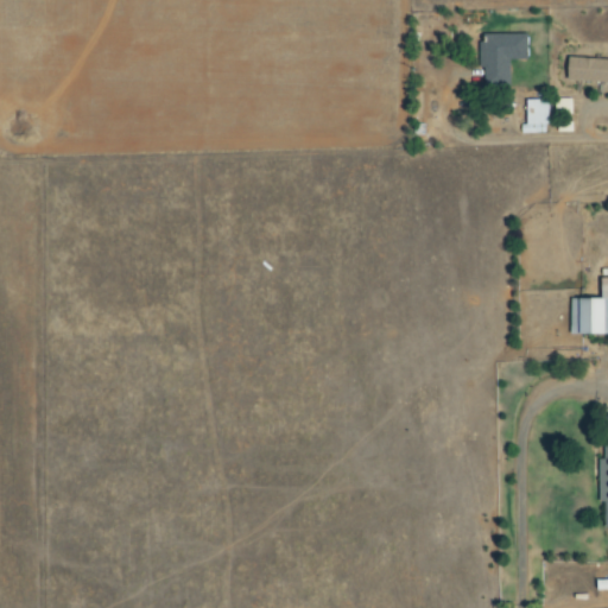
[(531,61),(530,35),(487,35),(487,43),(480,43),(480,70),(485,70),(485,87),(512,87),(512,61),(531,61)]
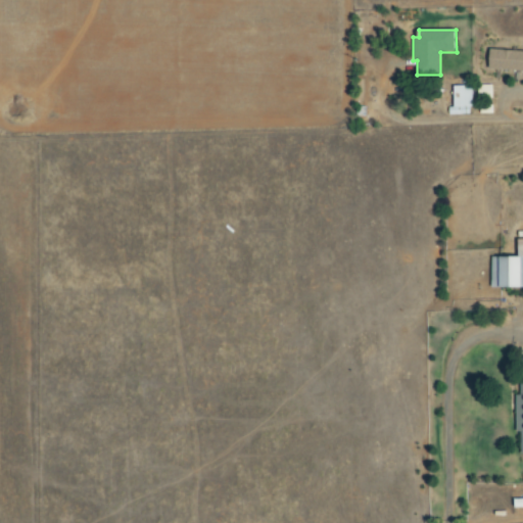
[(522,51),(491,51),(491,70),(522,70),(522,51)]
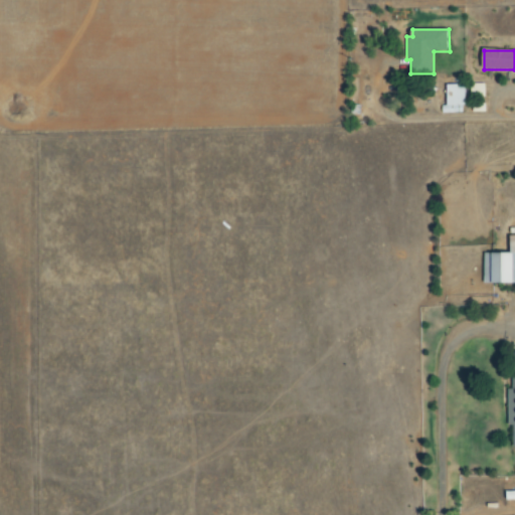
[(466,84),(448,84),(449,108),(466,108),(466,84)]
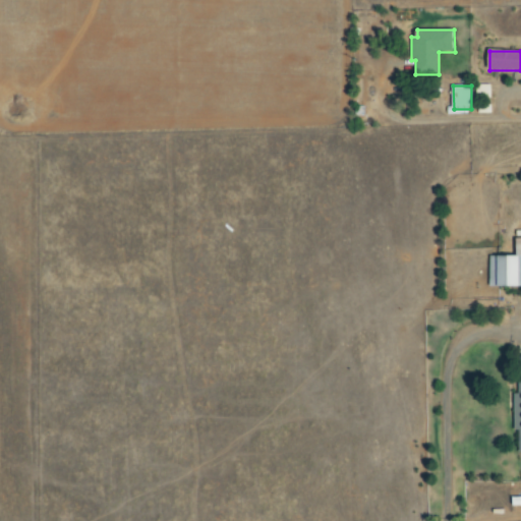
[(491,256),(490,287),(520,287),(520,239),(520,257),(491,256)]
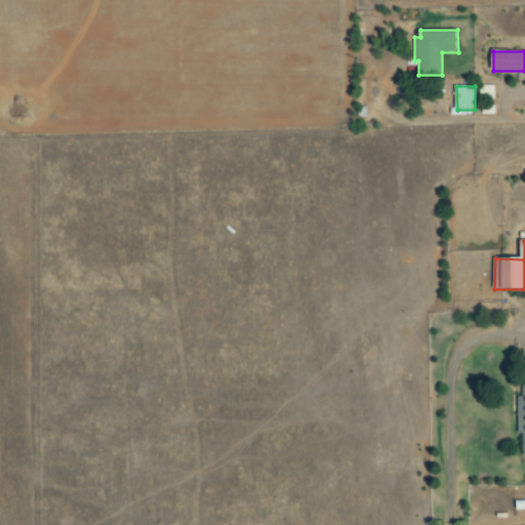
[(524,380),(519,381),(520,396),(515,396),(515,434),(520,434),(521,455),(524,454),(524,380)]
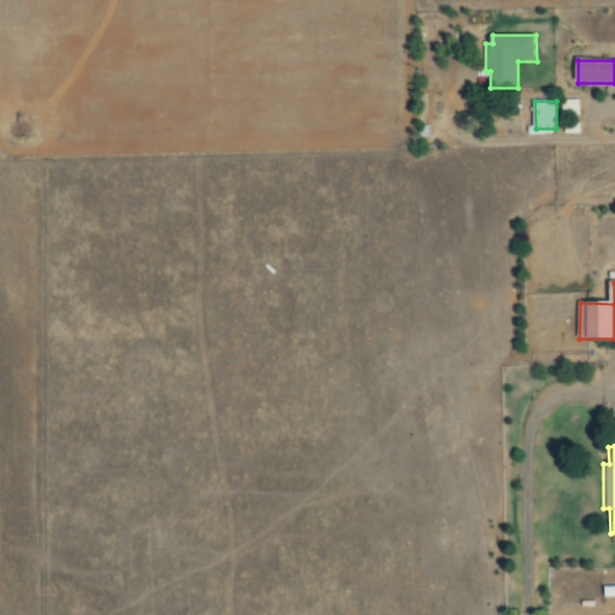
All buildings are outlined.
